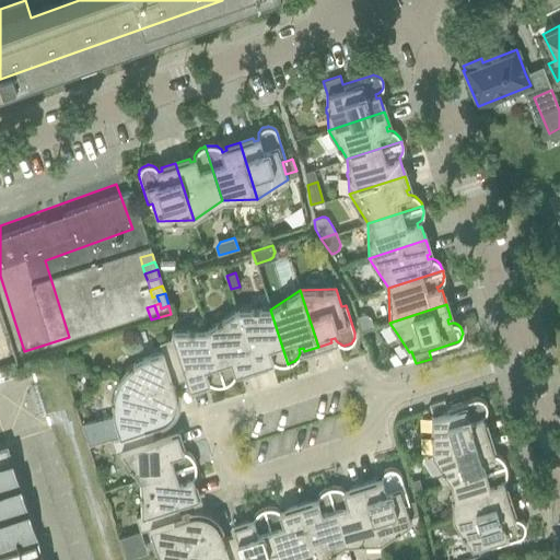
[(147,307),(139,310),(143,323),(151,319),(147,307)]
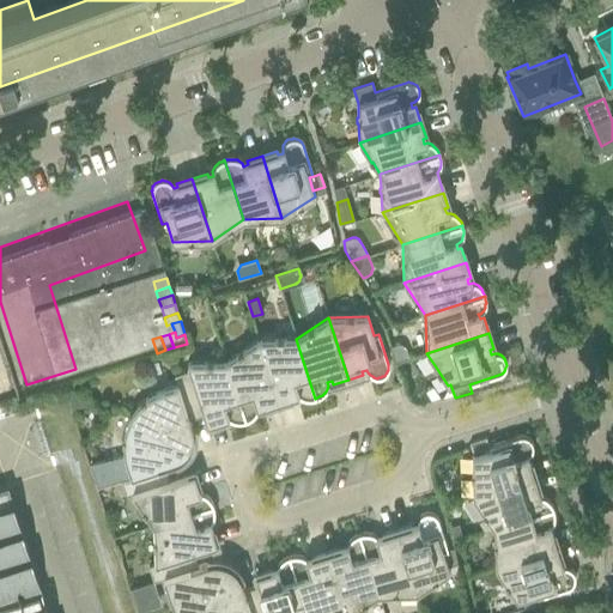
[(152,339),(144,343),(147,356),(157,353),(152,339)]
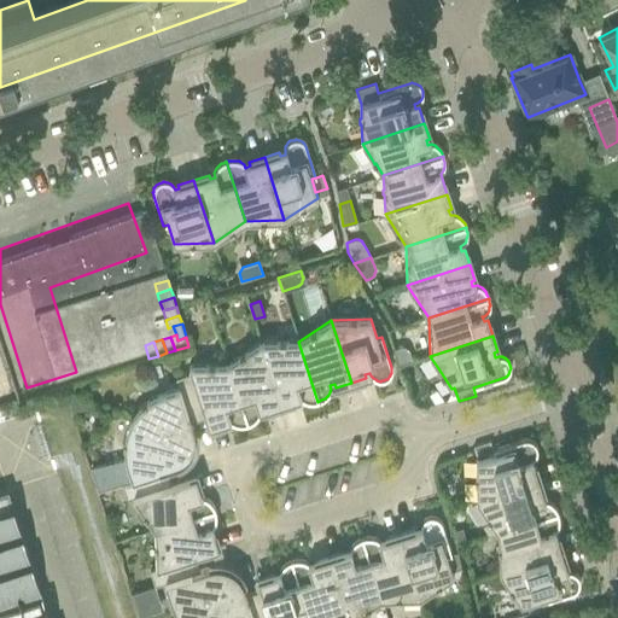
[(298,342),(260,343),(280,406),(296,401),(295,397),(299,395),(301,398),(303,401),(305,402),(309,402),(313,402),(316,402),(318,402),(298,342)]
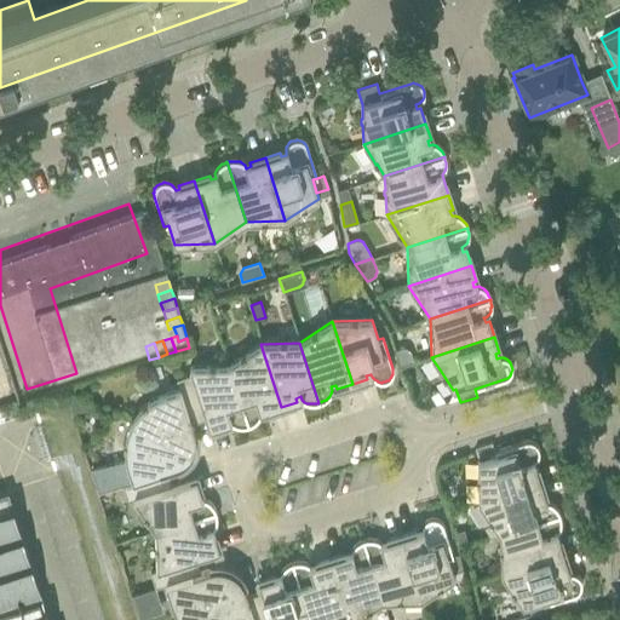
[(260,344),(229,366),(248,425),(250,425),(253,423),(256,422),(258,418),(259,417),(260,413),(259,409),(264,408),(265,412),(281,407),(260,344)]
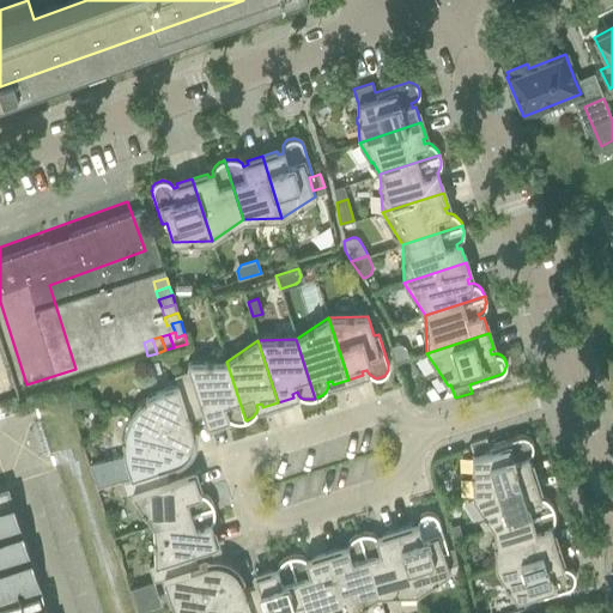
[(144,343),(134,345),(139,358),(147,356),(144,343)]
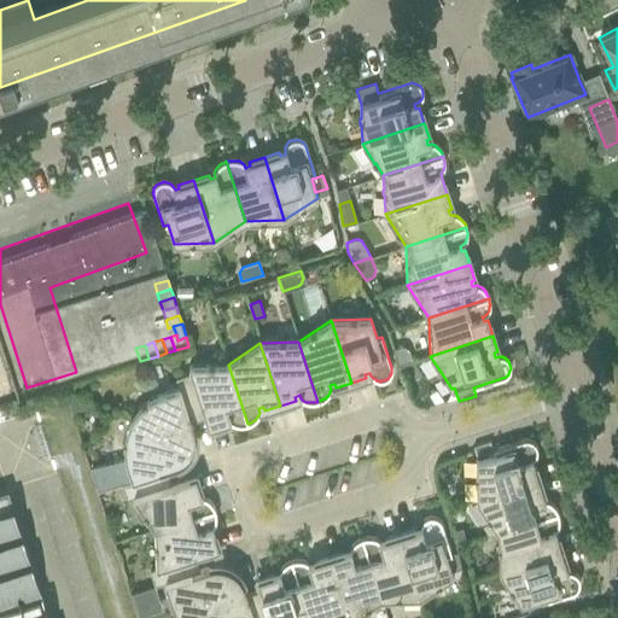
[(135,348),(127,350),(132,365),(140,361),(135,348)]
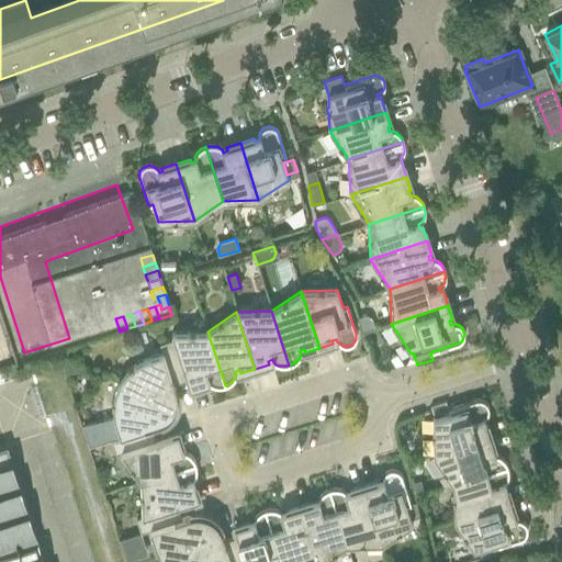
[(364,316),(358,317),(362,333),(375,328),(372,319),(371,318),(369,316),(367,316),(364,316)]
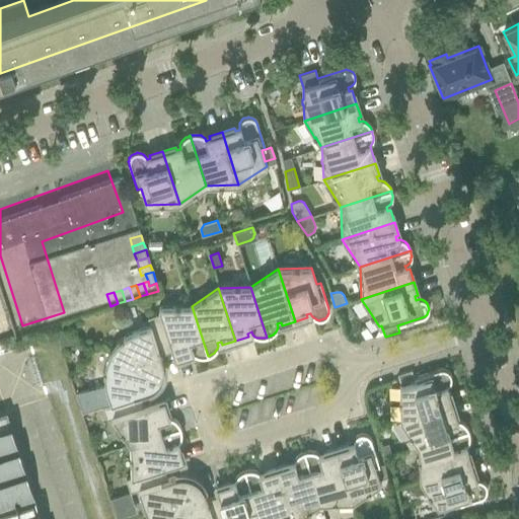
[(106,294),(99,296),(103,308),(110,306),(106,294)]
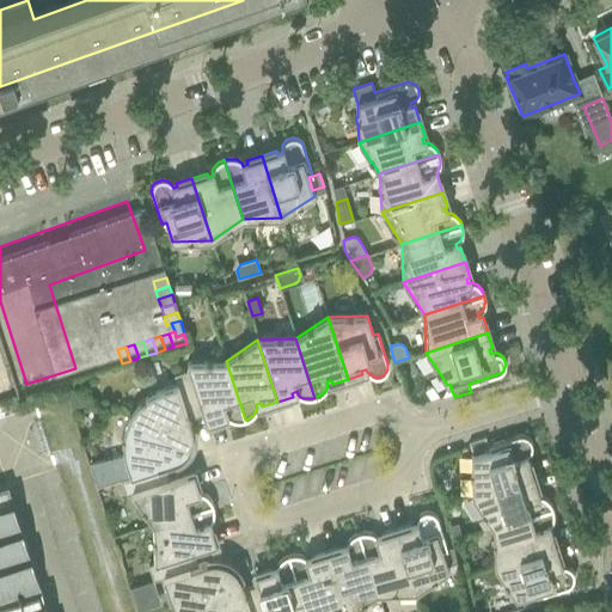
[(189,369),(182,372),(187,386),(195,384),(203,414),(207,424),(222,420),(221,415),(226,414),(227,417),(231,420),(232,421),(236,421),(238,421),(242,421),(245,420),(226,361),(187,362),(189,369)]
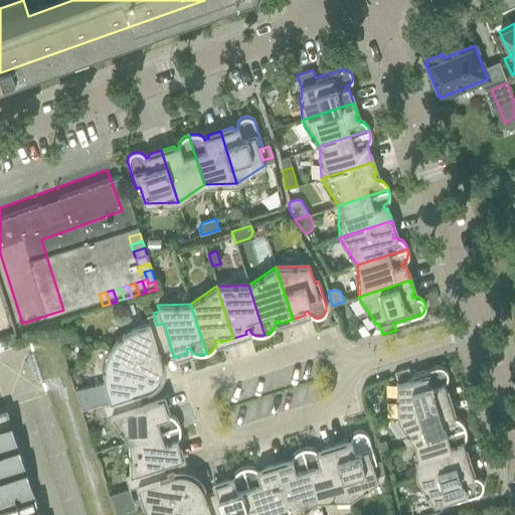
[(108,351),(153,373),(160,377),(161,375),(162,371),(162,370),(162,367),(162,366),(162,364),(162,362),(161,360),(161,358),(159,352),(171,348),(164,323),(157,325),(153,313),(146,315),(149,324),(132,329),(126,332),(121,336),(116,340),(112,345),(108,351)]
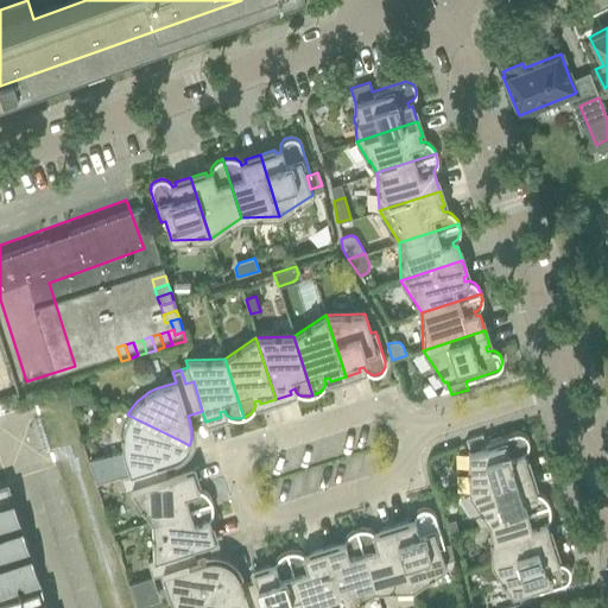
[(124,453),(88,461),(95,483),(120,475),(122,483),(137,479),(139,487),(169,477),(168,476),(164,462),(171,460),(172,458),(175,458),(177,457),(179,456),(181,455),(183,453),(184,451),(187,449),(188,448),(189,445),(181,441),(127,415),(125,420),(122,429),(121,436),(121,443),(124,451),(124,453)]
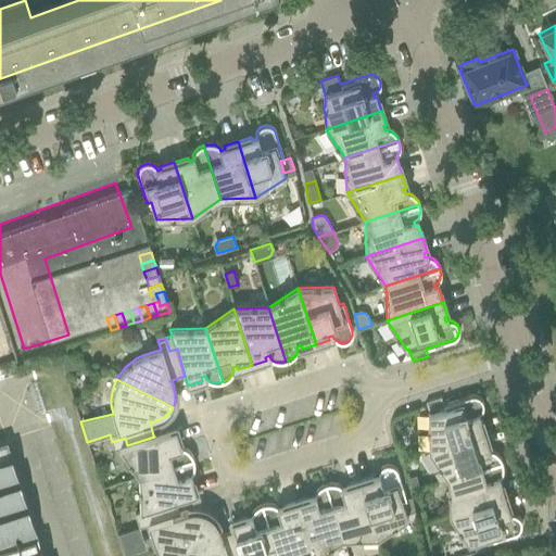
[(441,397),(426,402),(430,414),(427,415),(428,428),(427,428),(427,432),(428,432),(429,450),(484,432),(480,418),(477,419),(476,415),(479,414),(481,412),(482,411),(482,409),(482,408),(483,407),(483,406),(483,405),(483,404),(483,403),(482,402),(482,401),(481,400),(480,399),(480,397),(479,397),(478,396),(477,396),(476,395),(475,395),(474,395),(472,395),(471,395),(470,395),(470,396),(443,405),(441,397)]
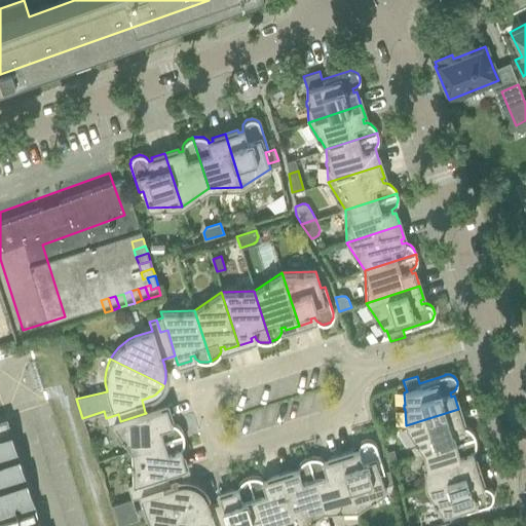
[(113,423),(132,451),(183,434),(182,433),(182,431),(181,429),(180,428),(178,426),(177,425),(176,424),(173,423),(168,424),(167,420),(171,419),(166,405),(145,412),(146,413),(120,421),(118,414),(106,418),(108,424),(113,423)]
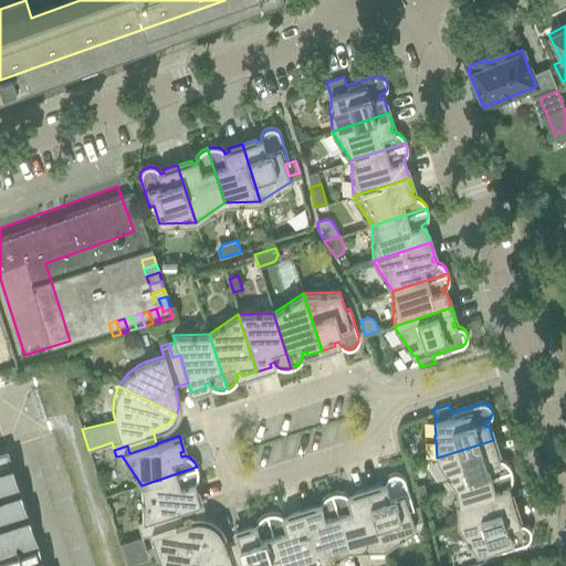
[(437,458),(456,488),(511,470),(510,469),(510,467),(509,465),(507,464),(505,462),(504,461),(503,460),(500,459),(496,459),(494,454),(498,453),(493,440),(437,458)]
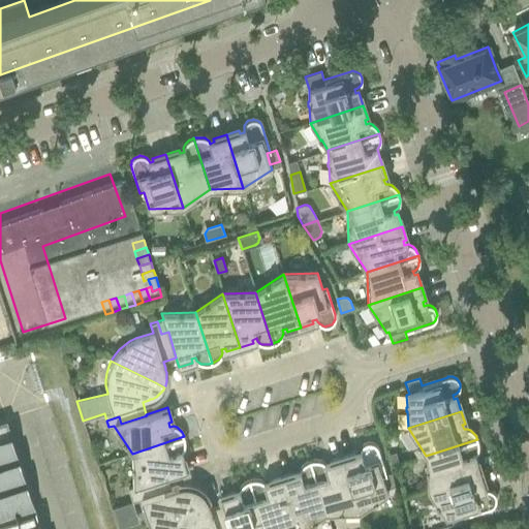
[(0,528),(40,528),(6,421),(0,422),(0,528)]
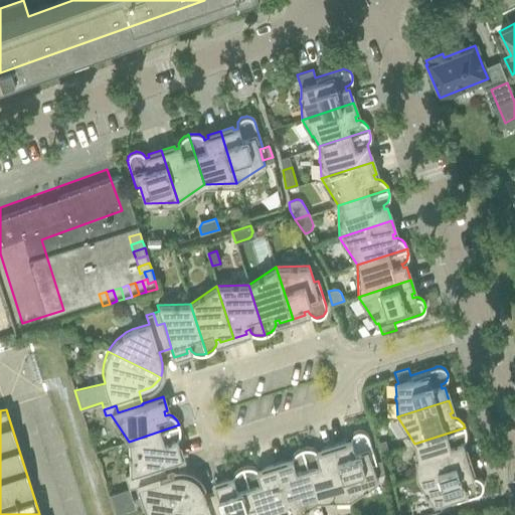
[(125,475),(127,482),(139,478),(137,471),(161,463),(162,464),(182,457),(178,444),(175,445),(174,441),(176,440),(178,437),(179,436),(179,434),(179,433),(180,431),(180,430),(179,427),(179,426),(179,424),(129,442),(130,474),(125,475)]
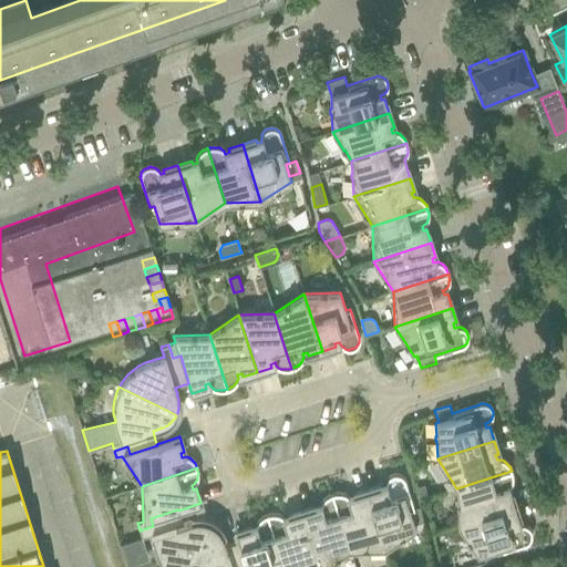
[(456,488),(457,524),(515,505),(511,492),(507,493),(506,488),(507,487),(509,486),(511,484),(512,483),(513,480),(513,477),(513,474),(512,471),(456,488)]
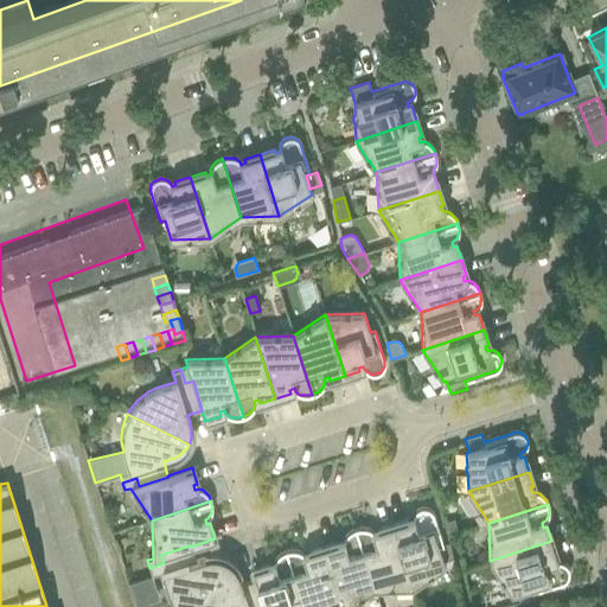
[(408,521),(393,525),(413,586),(445,566),(443,562),(439,547),(443,544),(433,515),(433,513),(432,512),(432,511),(430,510),(428,509),(427,508),(423,508),(422,508),(420,508),(419,509),(416,510),(415,511),(415,512),(414,513),(413,516),(413,517),(413,518),(413,522),(409,524),(408,521)]
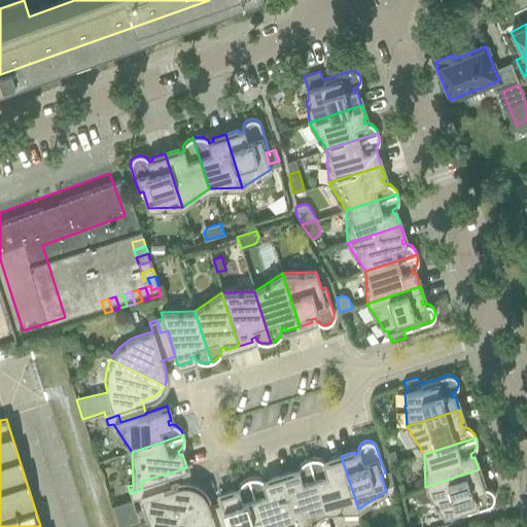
[(393,450),(386,453),(388,464),(397,461),(393,450)]
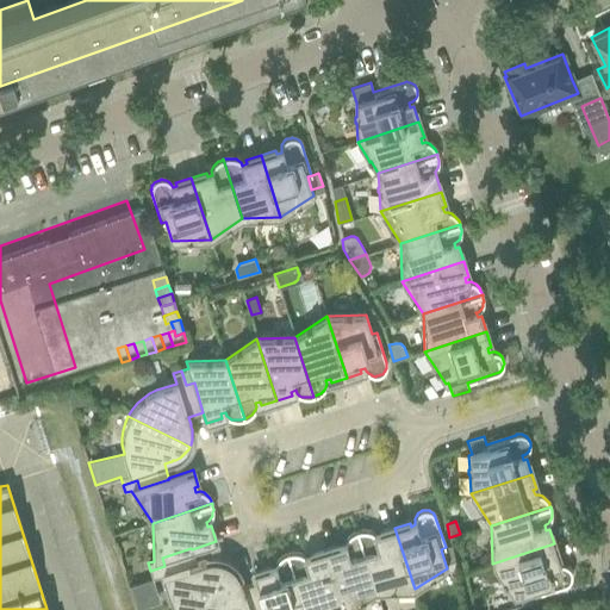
[(360,530),(358,531),(377,591),(415,589),(394,528),(379,533),(380,536),(375,537),(374,534),(371,531),(369,531),(368,530),(363,530),(360,530)]
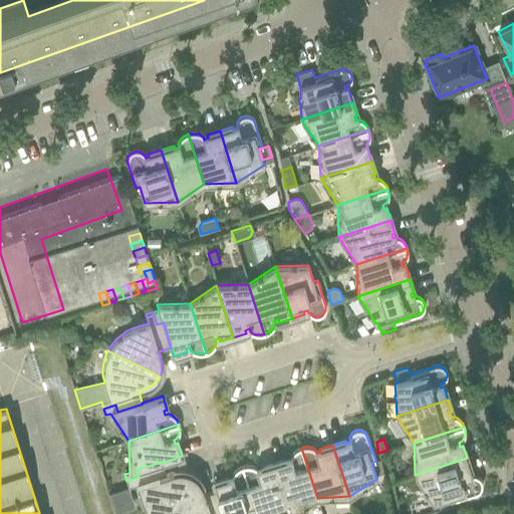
[(286,459),(273,463),(289,513),(292,513),(317,498),(301,448),(298,449),(295,451),(293,453),(292,454),(291,455),(290,458),(291,461),(287,462),(286,459)]
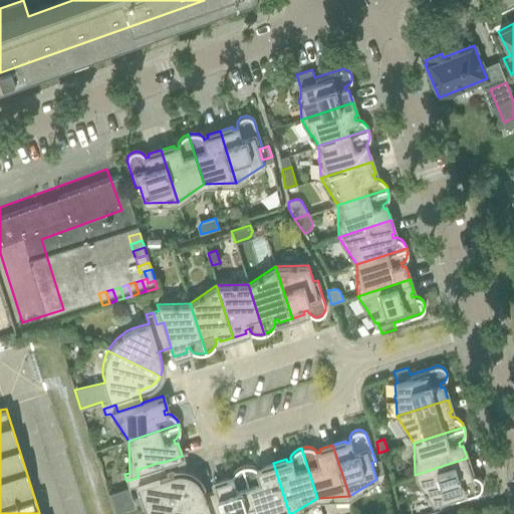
[(467,458),(415,475),(433,502),(438,501),(440,509),(453,507),(450,501),(475,493),(476,493),(477,493),(477,492),(478,492),(479,491),(480,490),(481,489),(481,488),(482,487),(482,486),(482,485),(482,484),(482,483),(481,482),(481,481),(481,480),(480,479),(479,478),(478,477),(477,477),(476,476),(475,476),(474,475),(473,475),(472,475),(469,476),(468,472),(471,471),(467,458)]
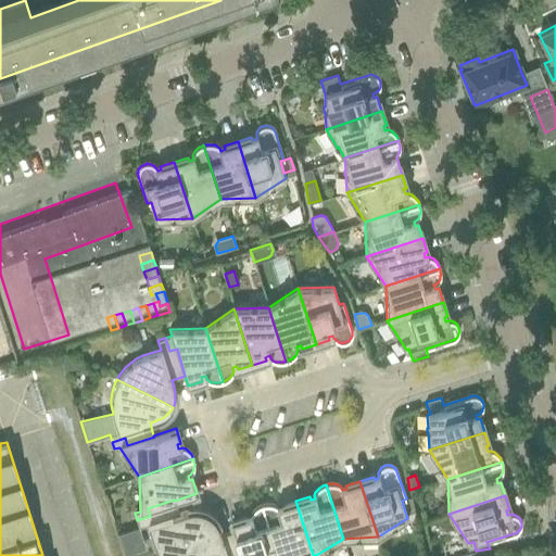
[(406,498),(402,501),(406,515),(415,512),(412,497),(406,498)]
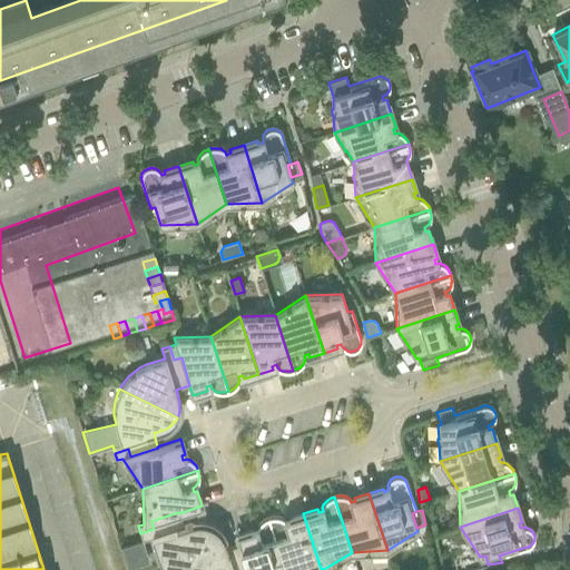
[(165,568),(166,569),(188,569),(212,526),(209,524),(207,523),(205,523),(203,523),(198,522),(194,523),(192,524),(184,527),(179,513),(178,512),(151,521),(154,529),(140,533),(143,540),(151,538),(156,550),(165,568)]
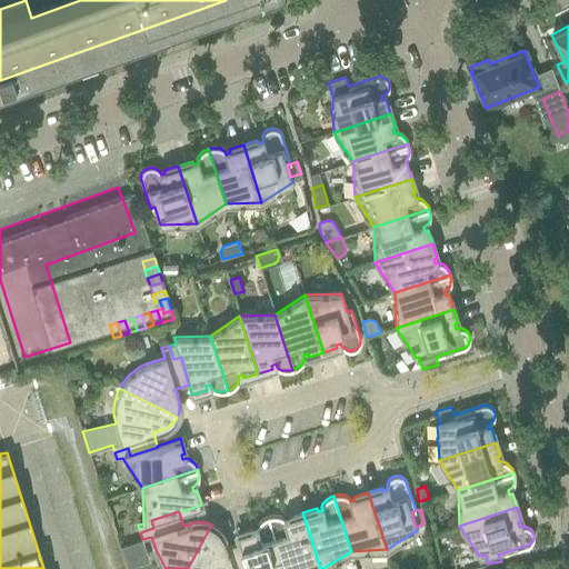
[(269,516),(268,517),(285,568),(320,568),(302,512),(289,517),(290,521),(286,522),(283,519),(281,517),(279,517),(276,516),(272,516),(269,516)]
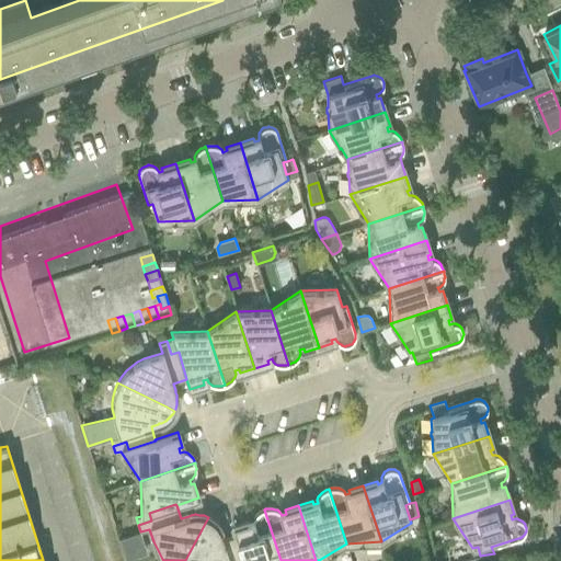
[(233,526),(237,536),(244,560),(281,560),(264,510),(263,510),(261,511),(259,512),(256,513),(254,516),(254,517),(253,521),(253,524),(249,525),(248,522),(233,526)]
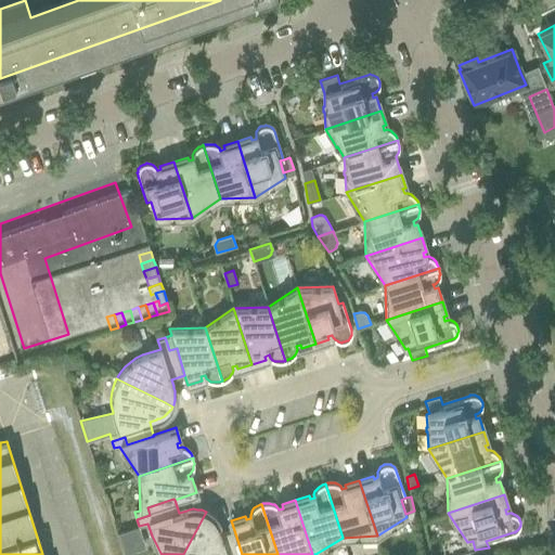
[(206,512),(183,554),(242,554),(234,530),(221,534),(219,528),(218,526),(217,524),(217,523),(216,520),(213,517),(211,515),(209,514),(208,513),(206,512)]
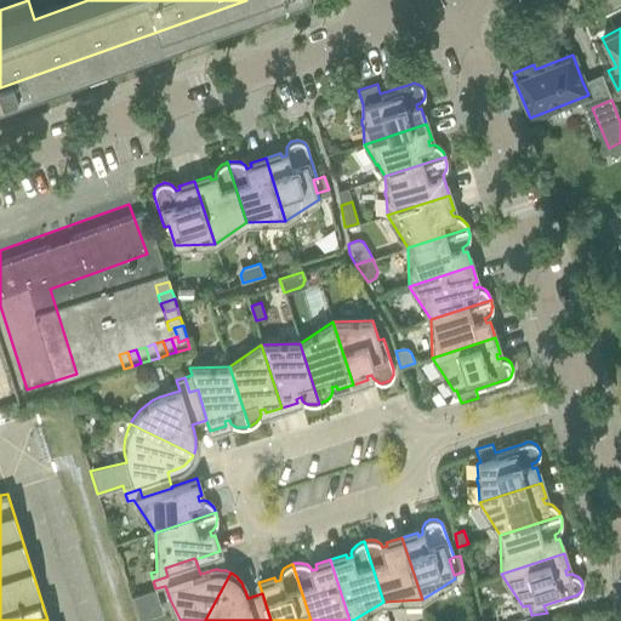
[(154,587),(132,594),(140,617),(161,610),(154,587)]
